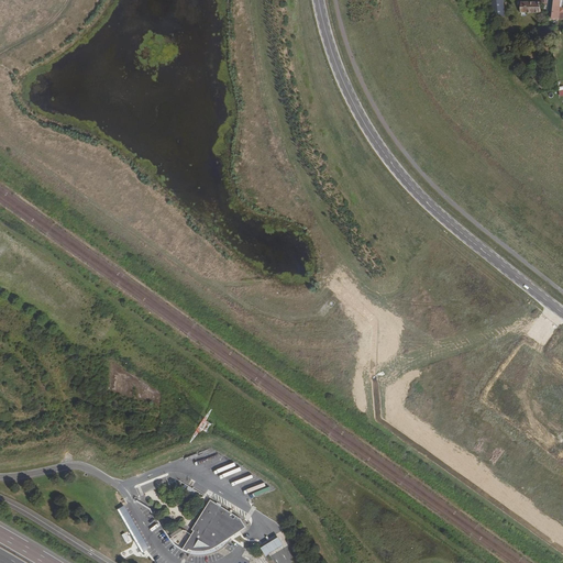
[(492,0),(494,18),(507,17),(504,0),(492,0)]
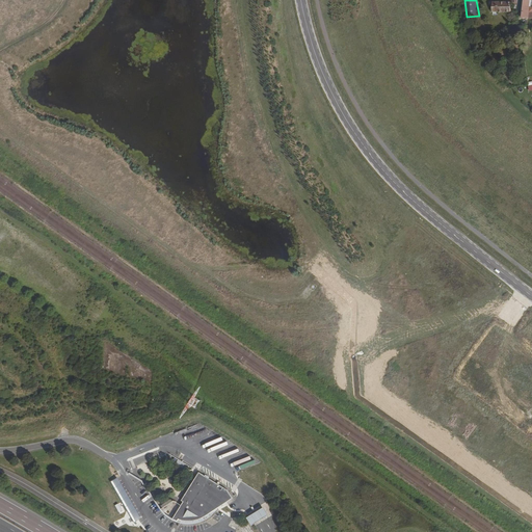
[(531,7),(530,7),(531,0),(528,0),(523,0),(522,18),(531,19),(531,7)]
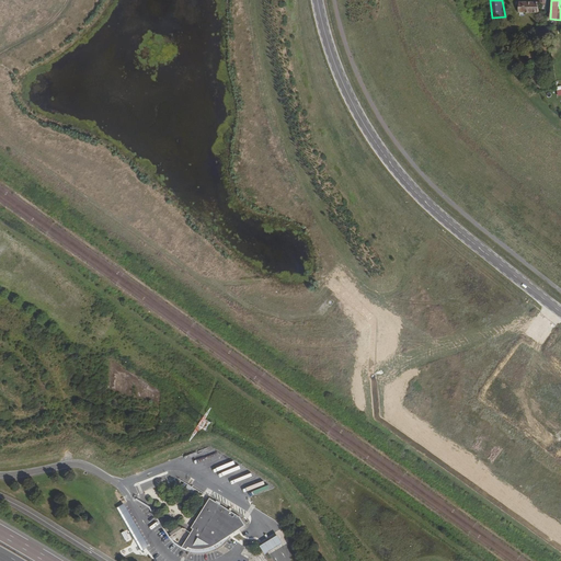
[(516,2),(515,12),(535,12),(535,2),(516,2)]
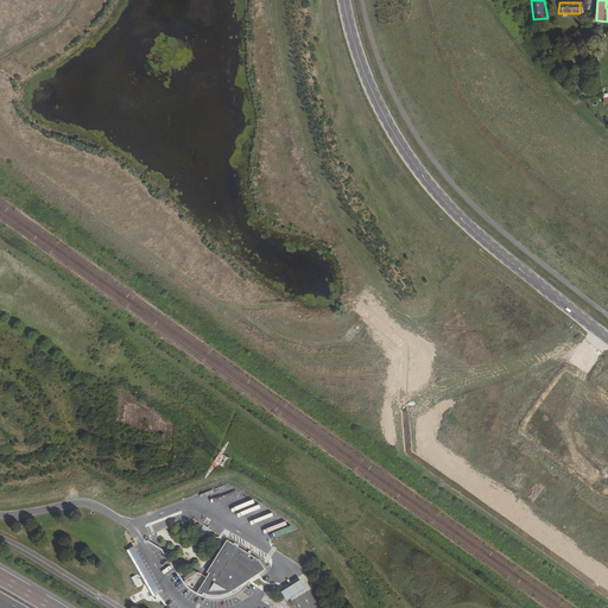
[(203,525),(201,530),(209,534),(211,531),(203,525)]
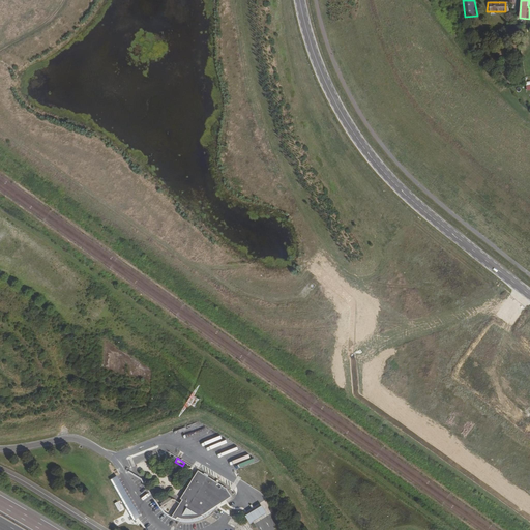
[(226,489),(199,472),(181,499),(184,501),(182,504),(181,504),(173,518),(175,519),(177,519),(178,518),(180,518),(182,519),(184,520),(187,520),(189,520),(192,520),(194,519),(199,518),(203,517),(232,497),(226,489)]
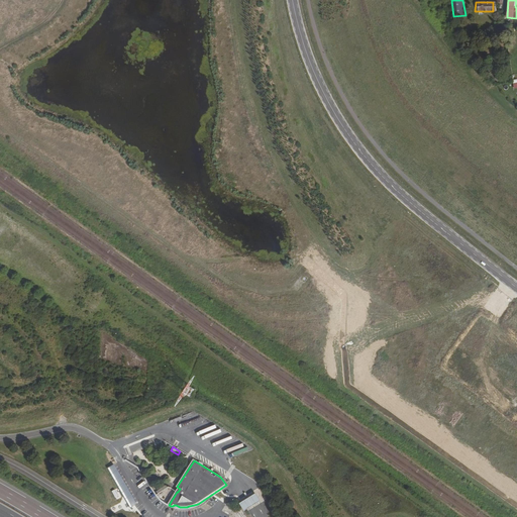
[(262,500),(256,493),(248,497),(240,502),(245,510),(253,505),(262,500)]
